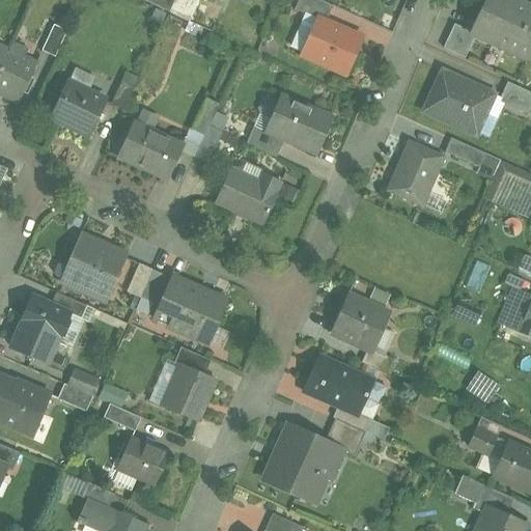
[(199,0),(141,0),(190,22),(199,0)]
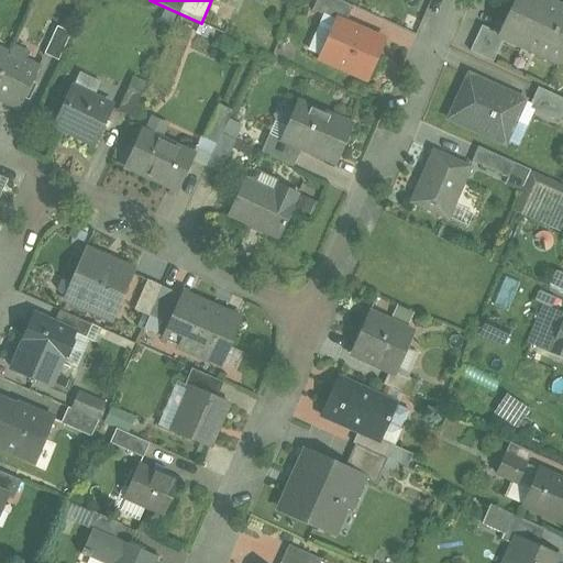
[(354,7),(339,0),(319,0),(315,11),(337,21),(338,20),(346,24),(354,7)]
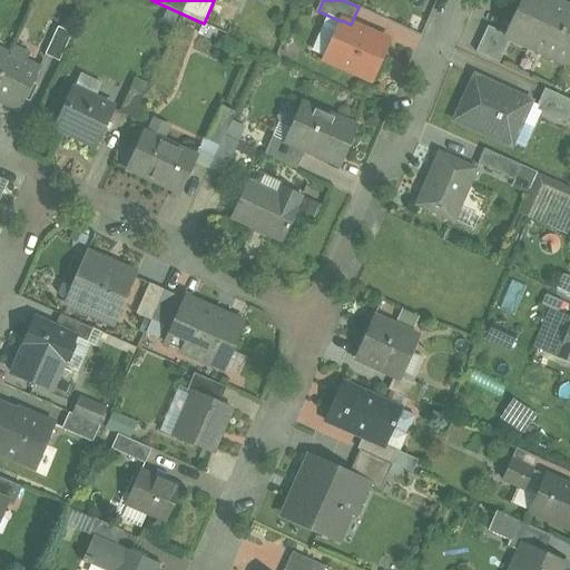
[(569,7),(553,0),(521,0),(507,33),(505,35),(512,37),(530,46),(532,41),(547,48),(546,52),(568,62),(569,59),(569,57),(569,7)]
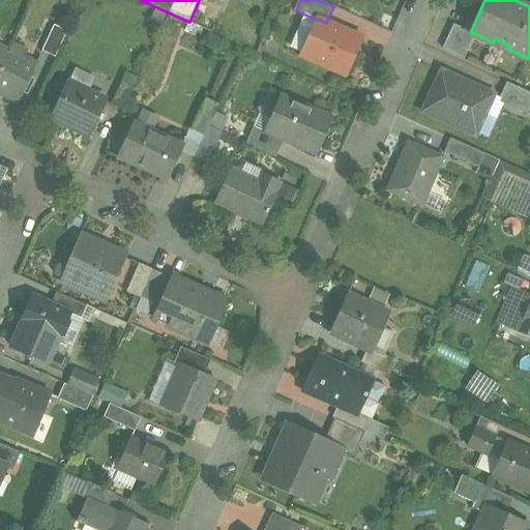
[(326,23),(318,19),(317,20),(302,54),(348,75),(363,38),(326,23)]
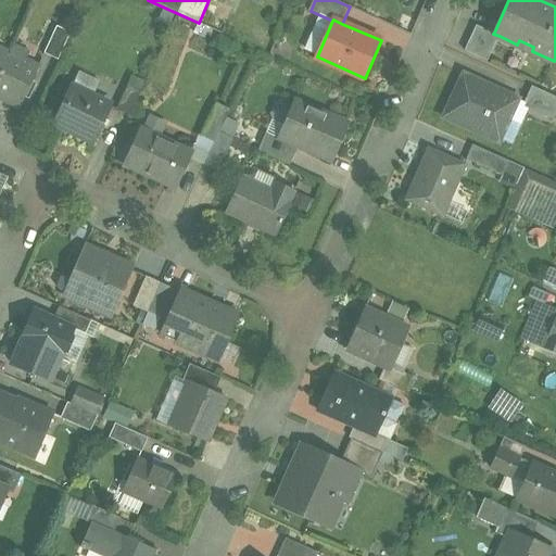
[(59,25),(46,53),(60,60),(73,32),(59,25)]
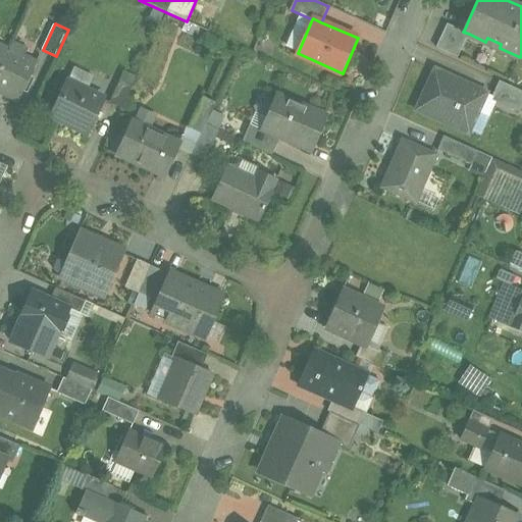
[(464,31),(448,23),(437,47),(459,56),(469,34),(463,32),(464,31)]
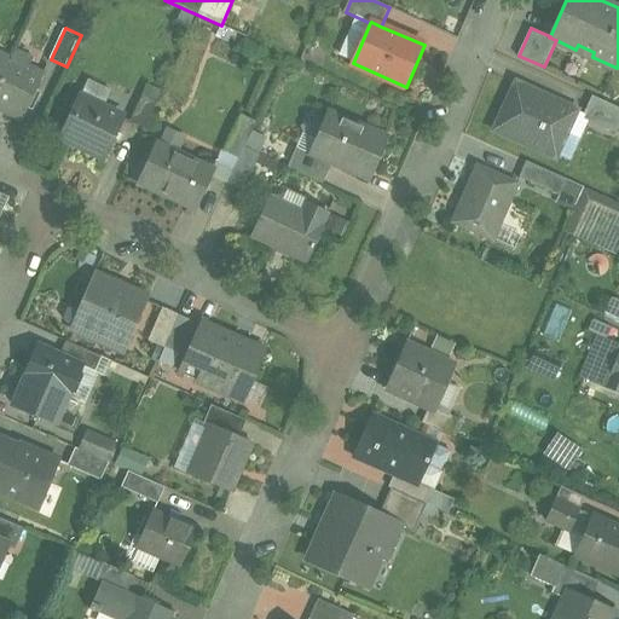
[(46,74),(11,58),(9,63),(0,81),(0,106),(25,119),(46,74)]
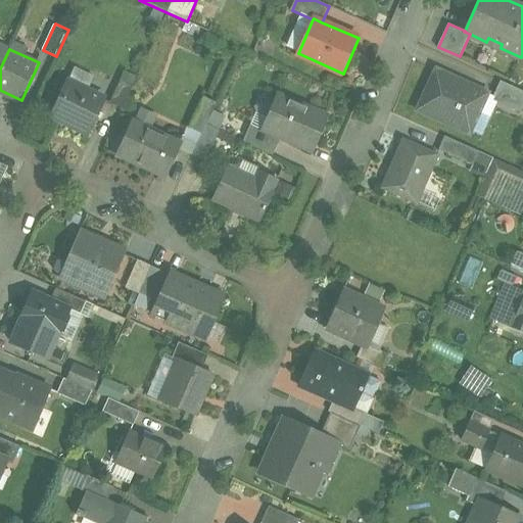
[(489,93),(437,69),(418,110),(470,134),(480,113),(475,110),(483,92),(488,94),(489,93)]
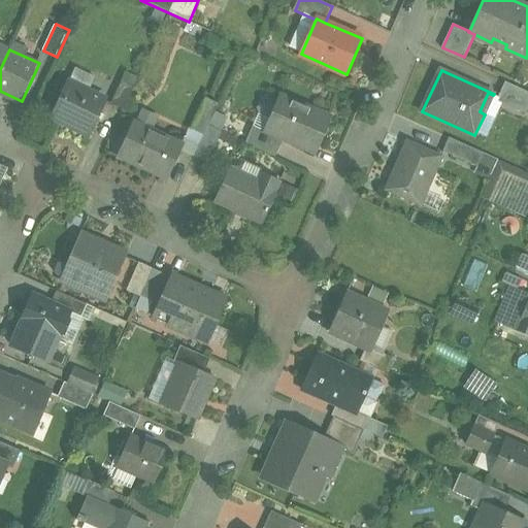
[(108,100),(67,80),(52,114),(93,134),(108,100)]
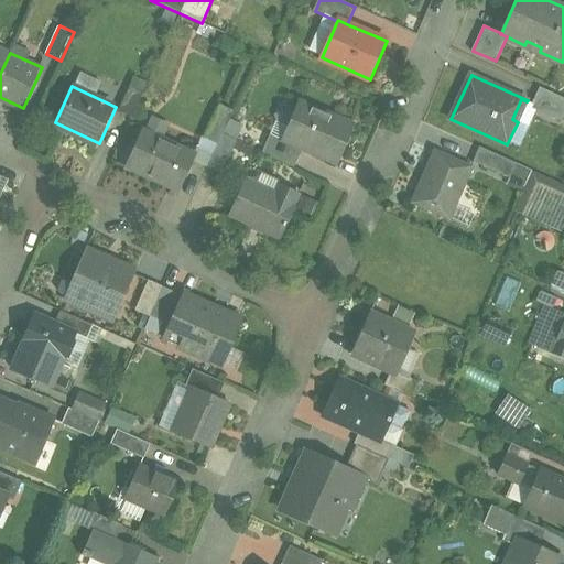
[(131,86),(120,110),(133,116),(145,93),(131,86)]
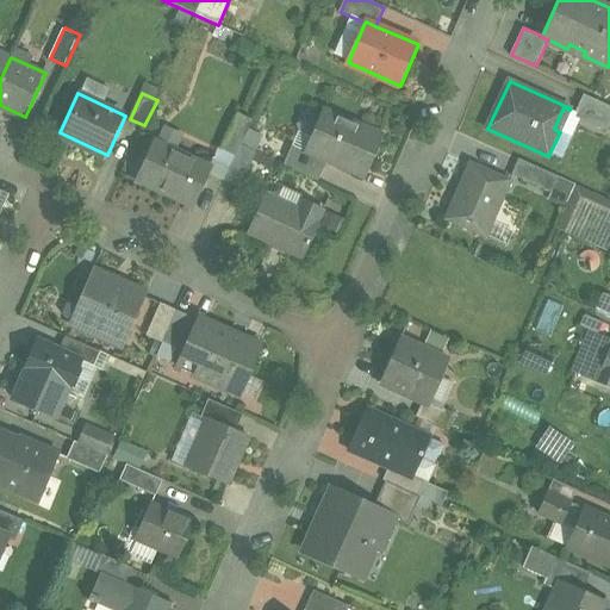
[(609,131),(609,105),(585,94),(576,117),(609,132),(609,131)]
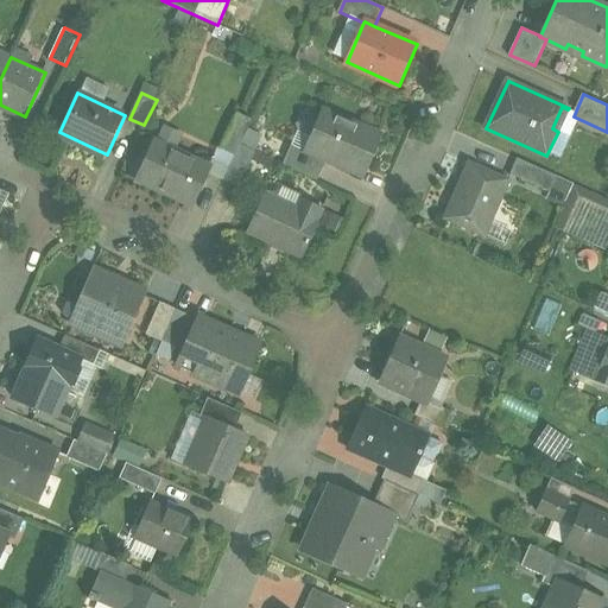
[(381,137),(322,111),(303,151),(325,160),(363,177),(381,137)]
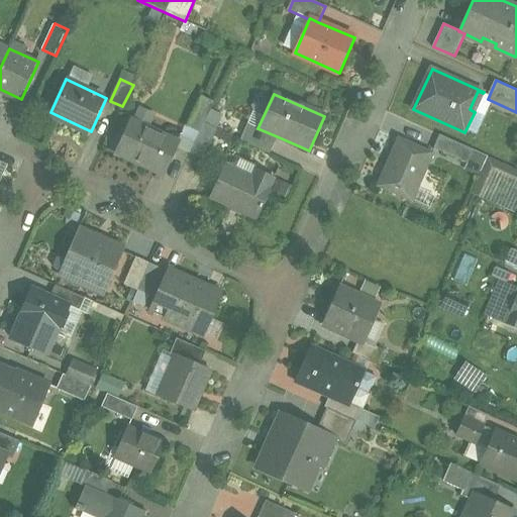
[(215,102),(203,97),(189,125),(201,131),(205,123),(215,102)]
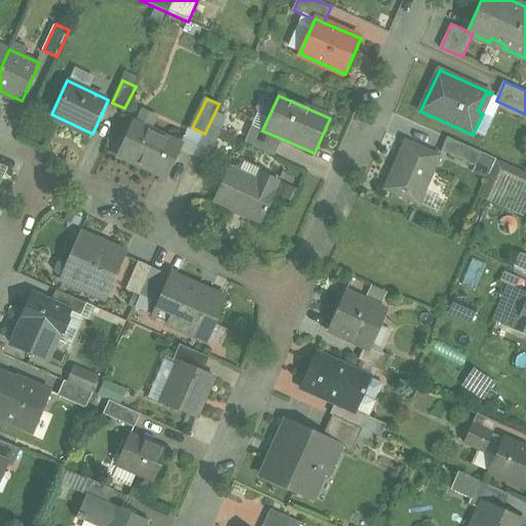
[(184,144),(134,121),(118,154),(168,177),(184,144)]
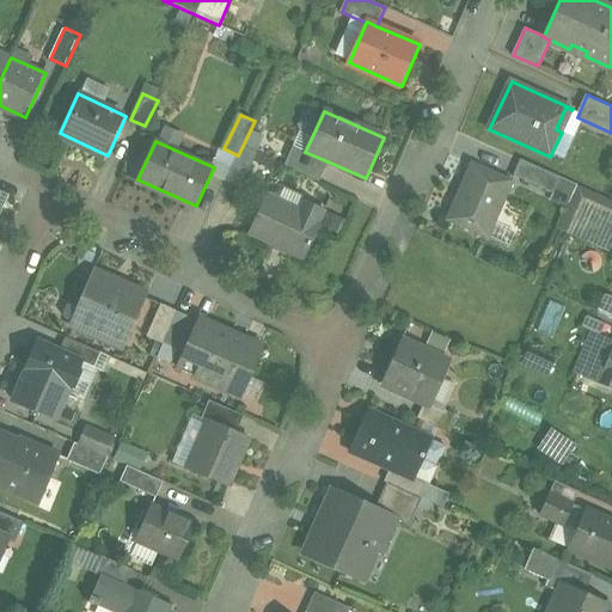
[(238,155),(227,179),(242,187),(257,153),(243,146),(238,155)]
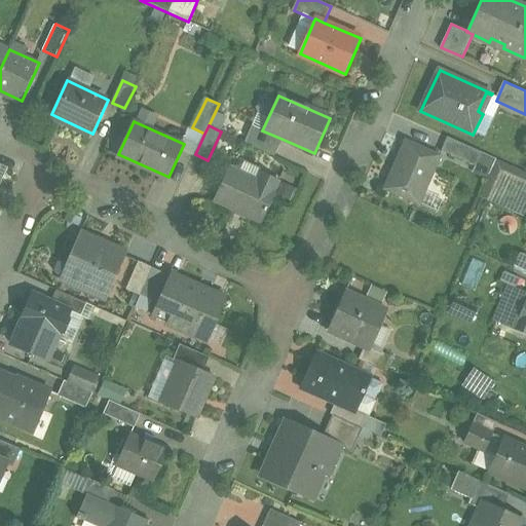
[(262,130),(252,125),(245,142),(274,156),(282,139),(262,130)]
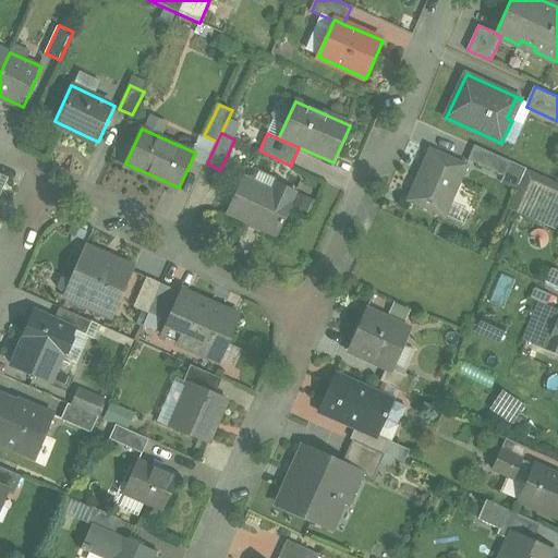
[(514,164),(476,146),(470,162),(507,179),(514,164)]
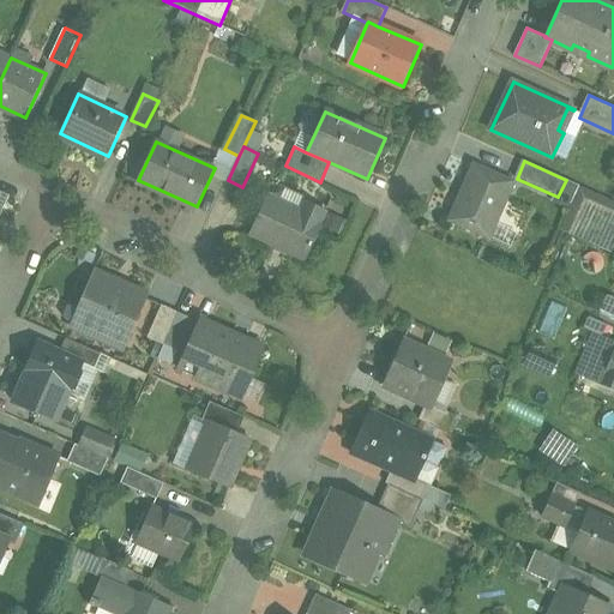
[(515,182),(475,166),(451,221),(489,239),(515,182)]
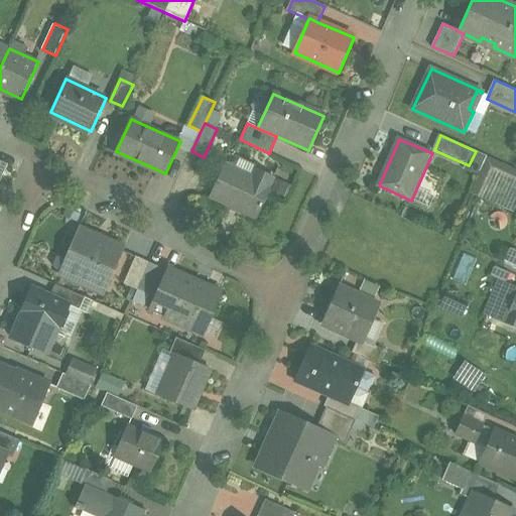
[(251,179),(226,168),(227,164),(226,164),(212,196),(258,218),(276,177),(256,168),(251,179)]
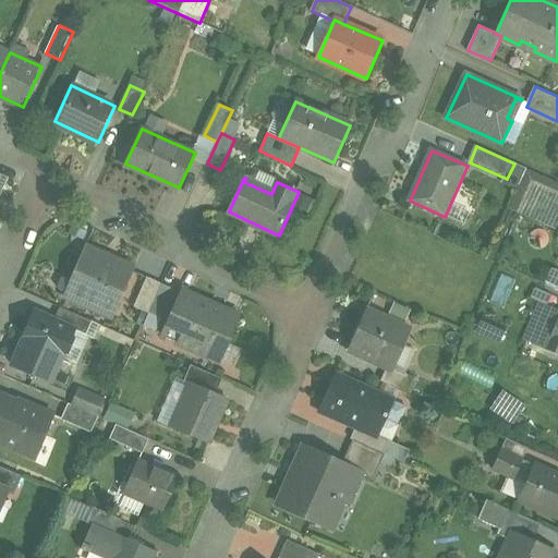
[(112,261),(84,249),(64,295),(86,304),(89,299),(116,310),(134,268),(113,259),(112,261)]
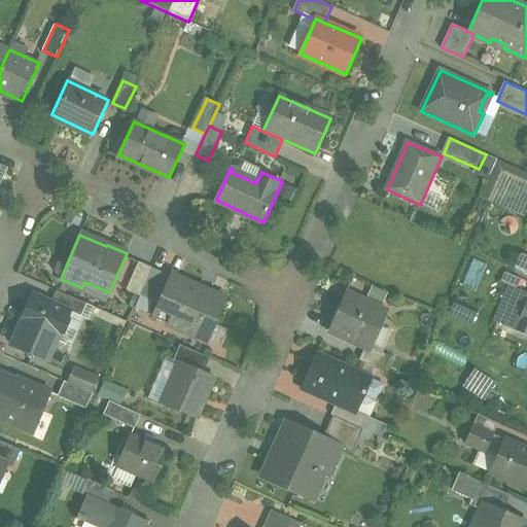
[(153,268),(138,260),(126,289),(141,296),(153,268)]
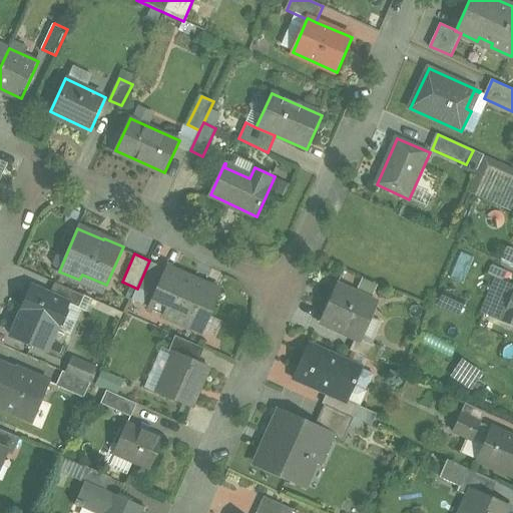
[(167,269),(149,261),(137,289),(155,297),(167,269)]
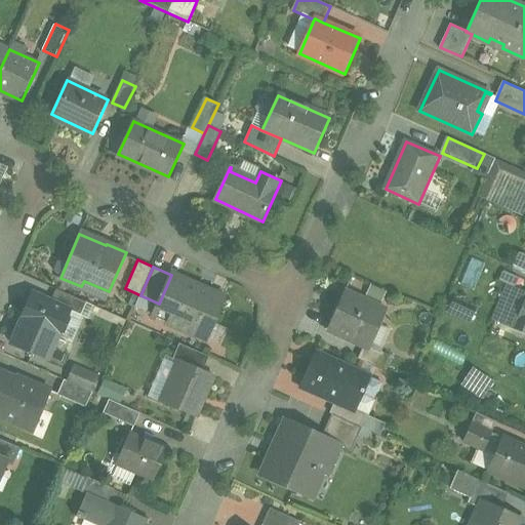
[(200,286),(172,274),(171,275),(159,304),(154,316),(206,339),(226,297),(208,290),(208,291),(200,287),(200,286)]
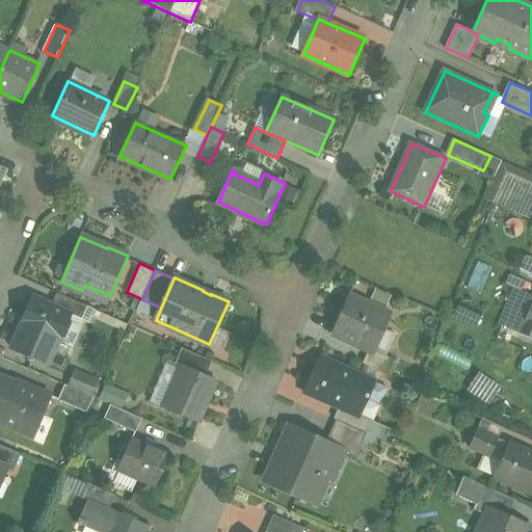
[(89,307),(58,293),(53,306),(71,314),(71,313),(72,314),(84,320),(89,307)]
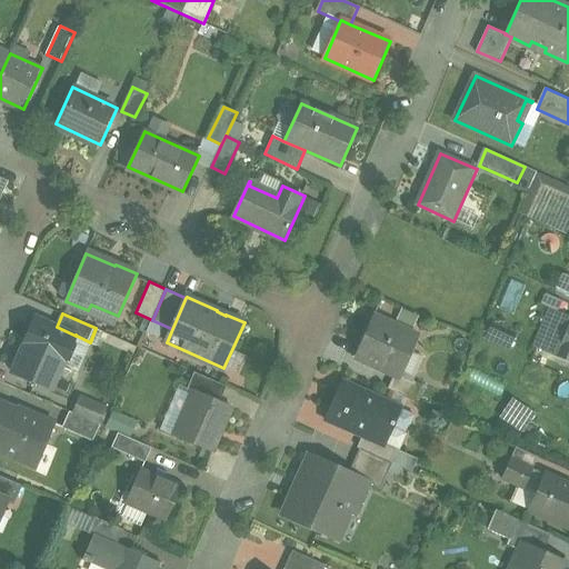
[(420,338),(375,317),(357,357),(397,375),(402,378),(403,377),(420,338)]
